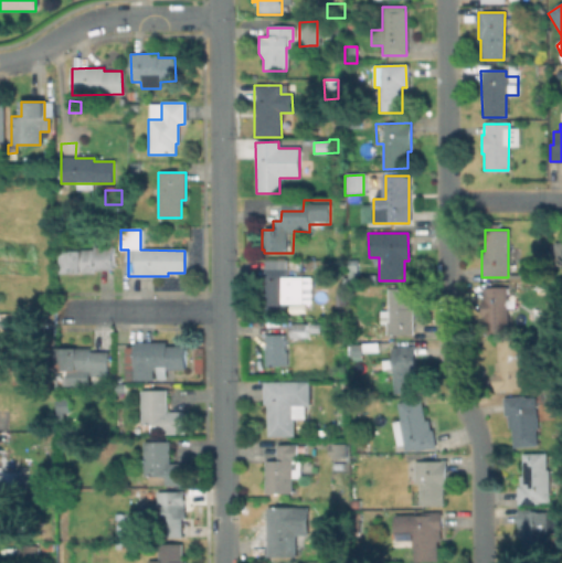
[(561,241),(552,241),(551,268),(561,268),(561,241)]
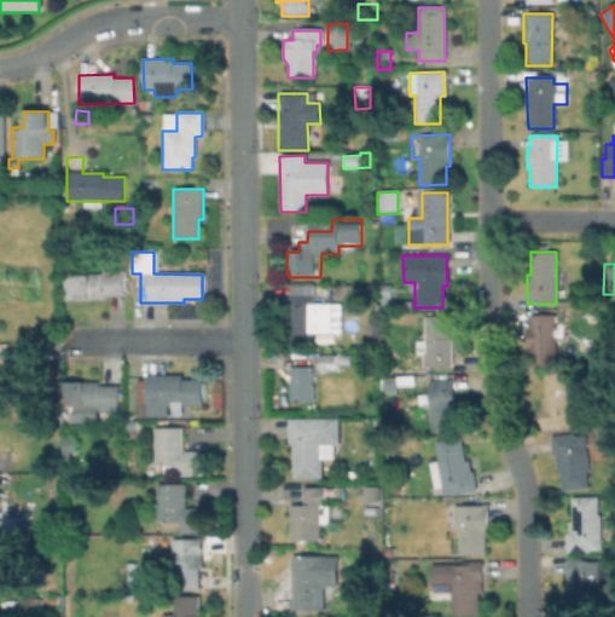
[(122,272),(122,297),(104,297),(104,299),(67,300),(67,276),(100,276),(100,272),(122,272)]
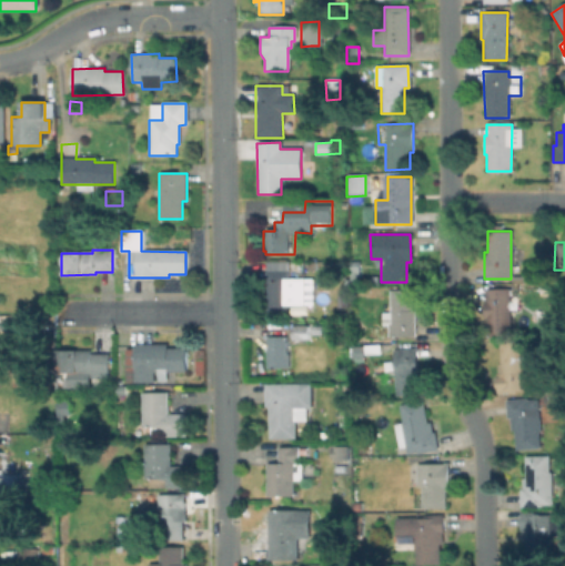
[(359,263),(359,283),(347,283),(347,263),(359,263)]
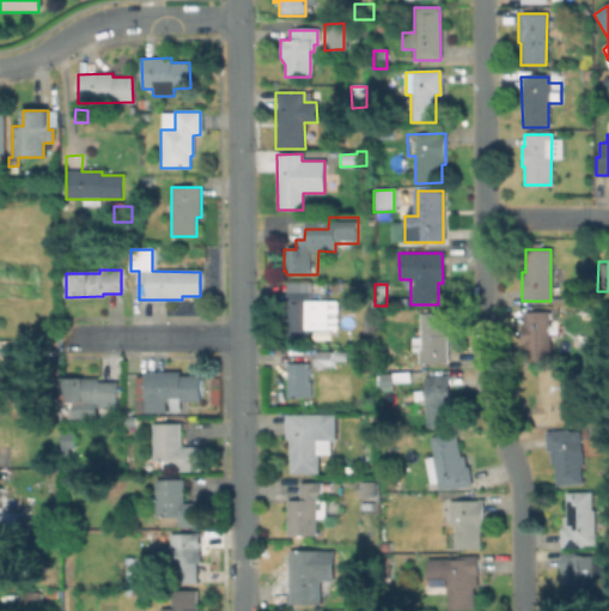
[(327,304),(327,334),(298,334),(298,338),(290,338),(290,331),(288,331),(288,285),(311,285),(311,304),(327,304)]
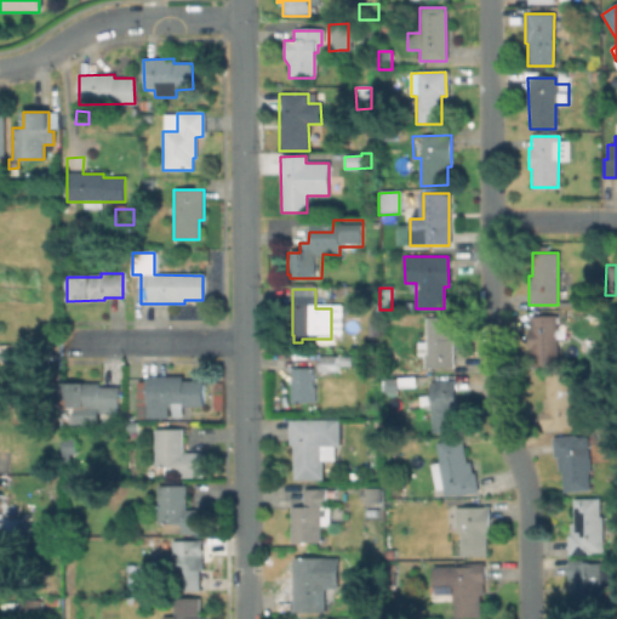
[(450,329),(450,340),(452,340),(453,368),(424,369),(424,356),(416,356),(416,342),(427,342),(426,319),(450,318),(450,329)]
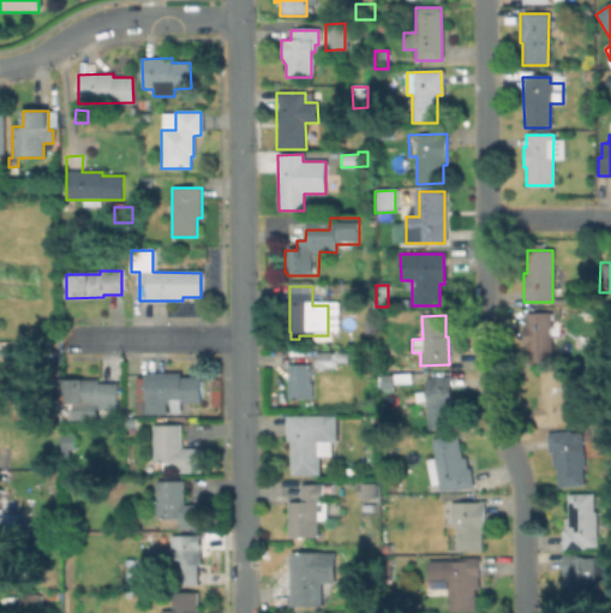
[(553,317),(553,364),(525,364),(525,345),(519,345),(519,329),(525,329),(525,317),(553,317)]
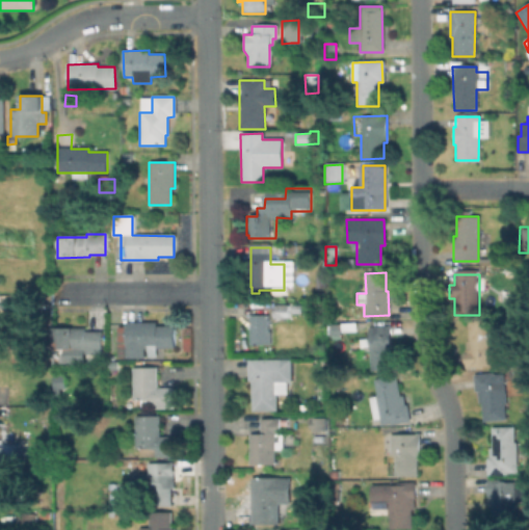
[(325,276),(325,292),(314,292),(314,276),(325,276)]
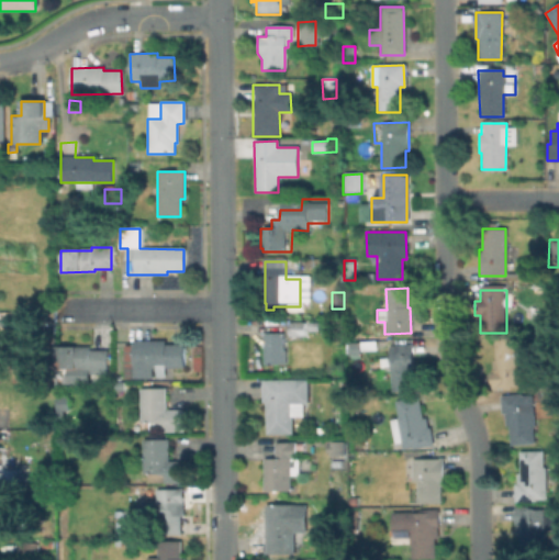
[(303,323),(303,336),(288,336),(288,323),(303,323)]
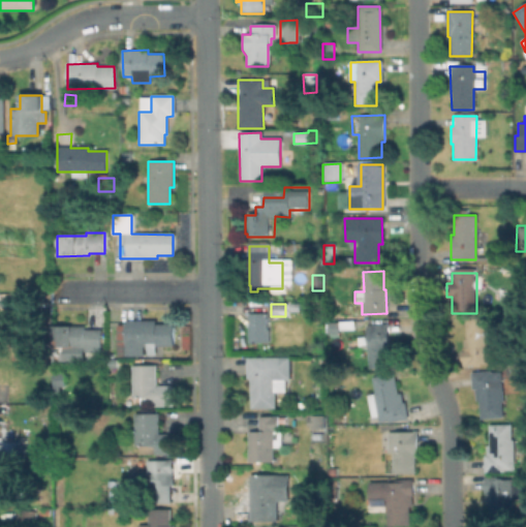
[(267,343),(247,343),(247,314),(267,314),(267,343)]
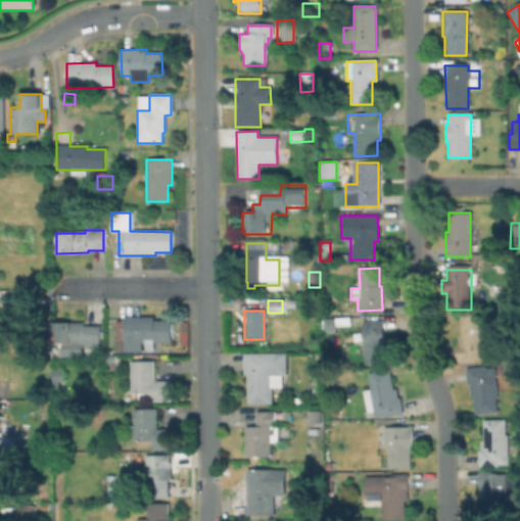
[(481,330),(484,330),(484,357),(485,359),(475,360),(475,362),(458,363),(457,336),(461,335),(461,316),(481,316),(481,330)]
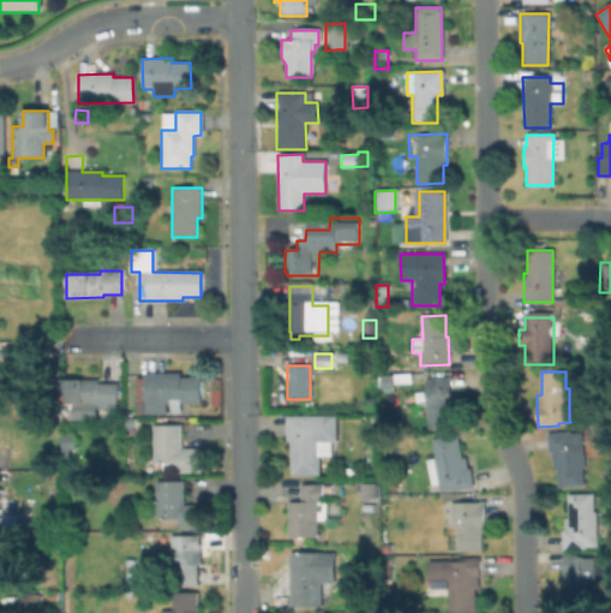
[(202,378),(202,404),(167,404),(167,415),(136,415),(136,379),(144,379),(143,374),(180,373),(180,378),(202,378)]
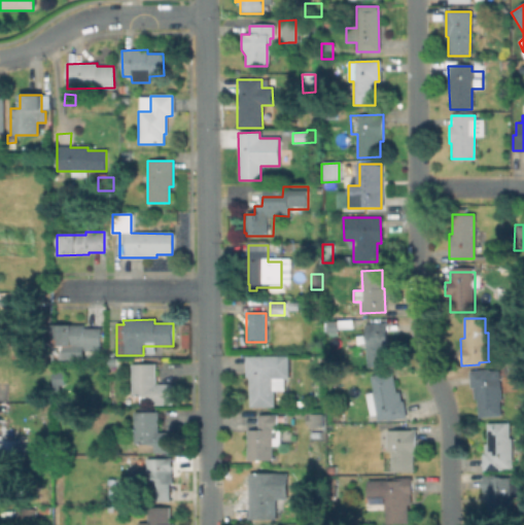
[(352,322),(352,329),(337,329),(337,336),(323,336),(323,322),(352,322)]
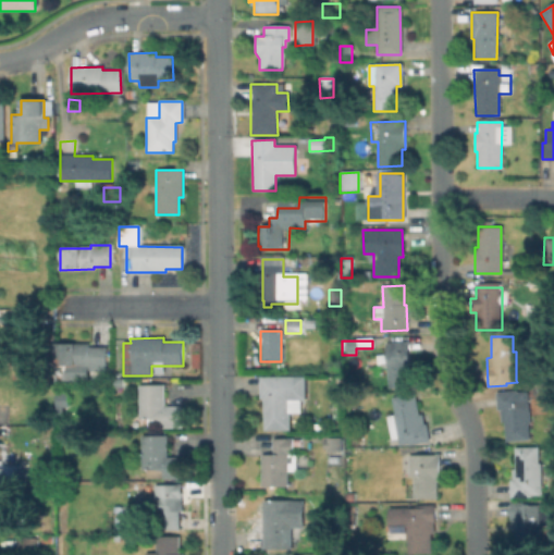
[(407,366),(408,385),(389,387),(386,368),(376,369),(374,356),(384,355),(383,345),(406,342),(408,366),(407,366)]
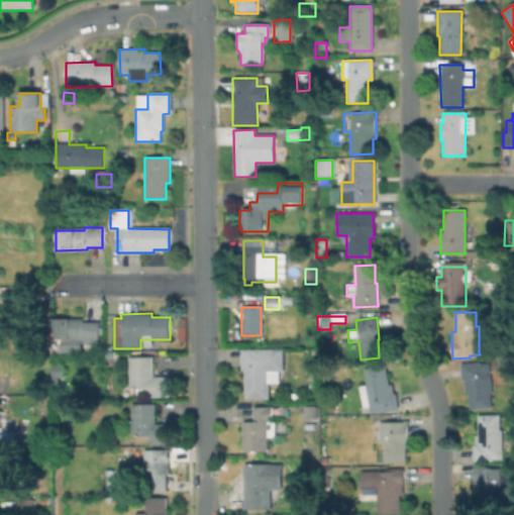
[(99,323),(98,343),(83,343),(83,354),(64,354),(64,340),(54,340),(55,319),(83,320),(83,323),(99,323)]
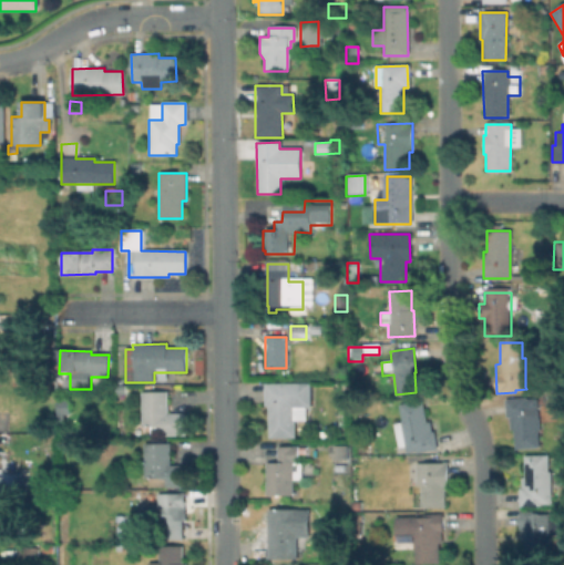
[(308,384),(309,408),(293,408),(293,438),(268,439),(267,406),(264,406),(264,384),(308,384)]
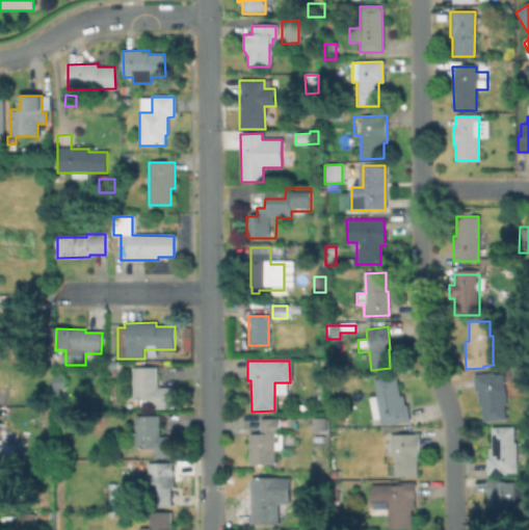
[(157,389),(173,388),(174,408),(153,409),(152,401),(133,402),(132,368),(156,368),(157,389)]
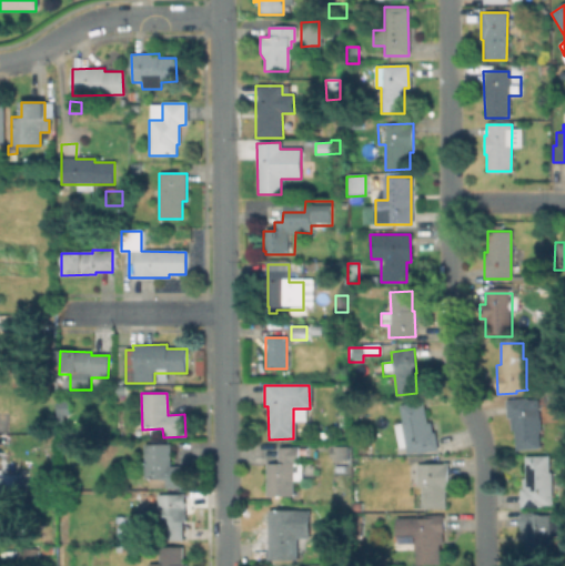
[(526,398),(526,401),(537,400),(541,433),(537,433),(538,448),(515,451),(514,430),(512,430),(511,417),(506,417),(505,401),(526,398)]
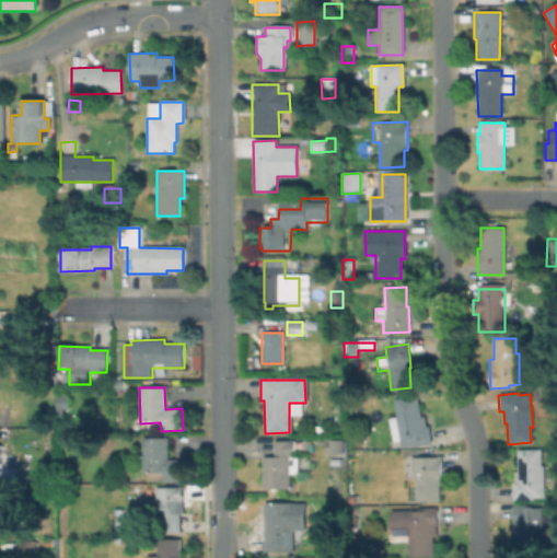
[(62,410),(62,417),(56,417),(56,395),(68,395),(68,410),(62,410)]
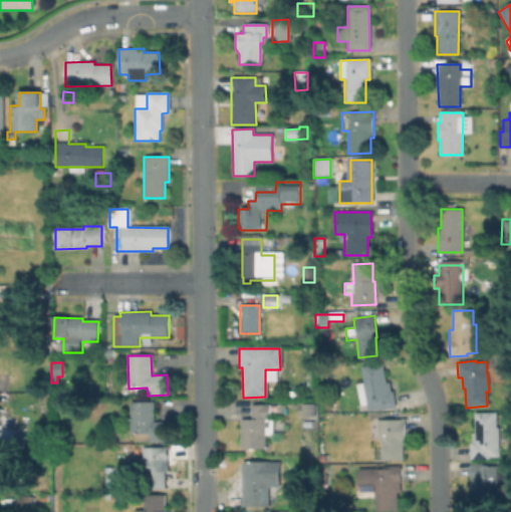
[(380,362),(386,382),(388,382),(390,392),(392,391),(395,407),(367,412),(366,405),(358,406),(354,385),(362,382),(359,367),(380,362)]
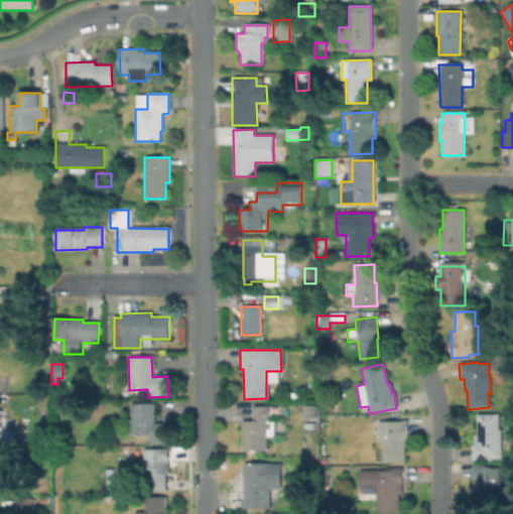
[(7,386),(5,374),(21,371),(22,383),(7,386)]
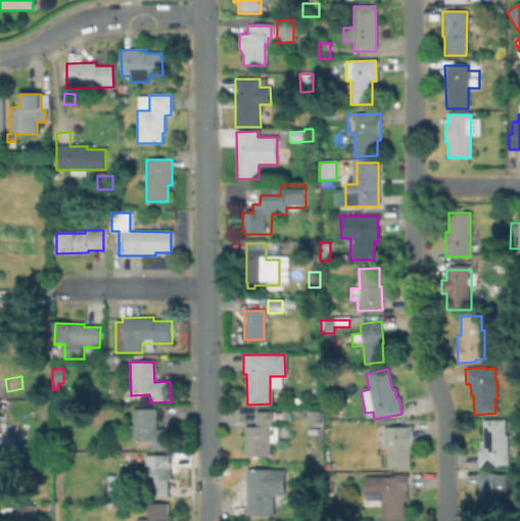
[(156,411),(156,431),(172,431),(172,450),(151,448),(151,442),(135,442),(135,411),(156,411)]
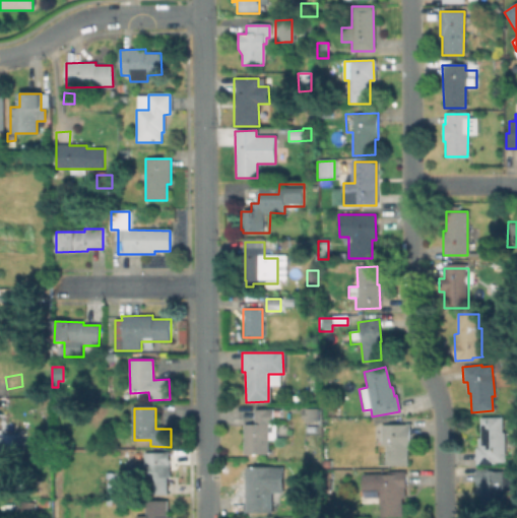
[(270,417),(271,425),(274,425),(274,440),(266,440),(266,454),(243,454),(243,425),(254,425),(254,409),(270,409),(270,417)]
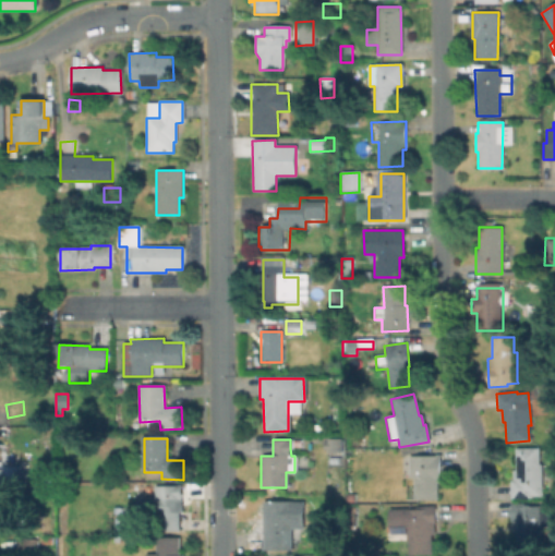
[(340,443),(340,456),(323,456),(323,443),(340,443)]
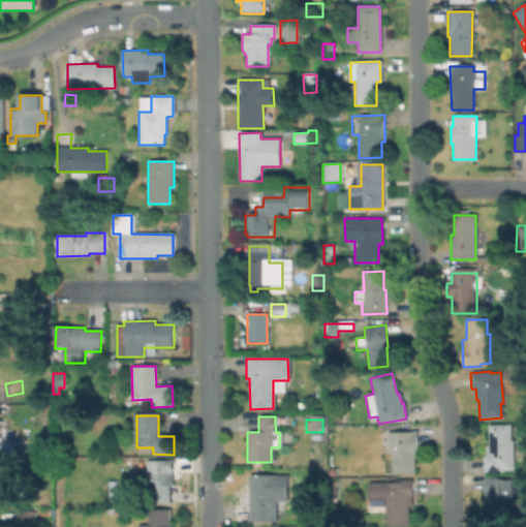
[(509,435),(509,440),(513,439),(513,470),(484,472),(483,456),(486,456),(485,446),(488,445),(488,426),(509,425),(509,435)]
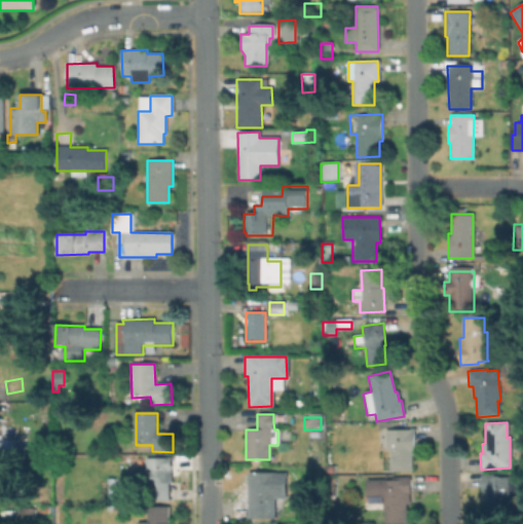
[(411,462),(411,471),(388,472),(388,449),(384,449),(383,431),(413,429),(413,455),(411,455),(411,462)]
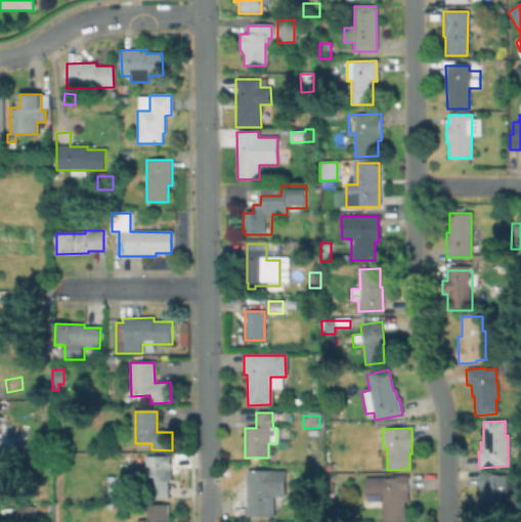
[(167,488),(167,499),(145,499),(145,457),(170,457),(170,481),(167,481),(167,488)]
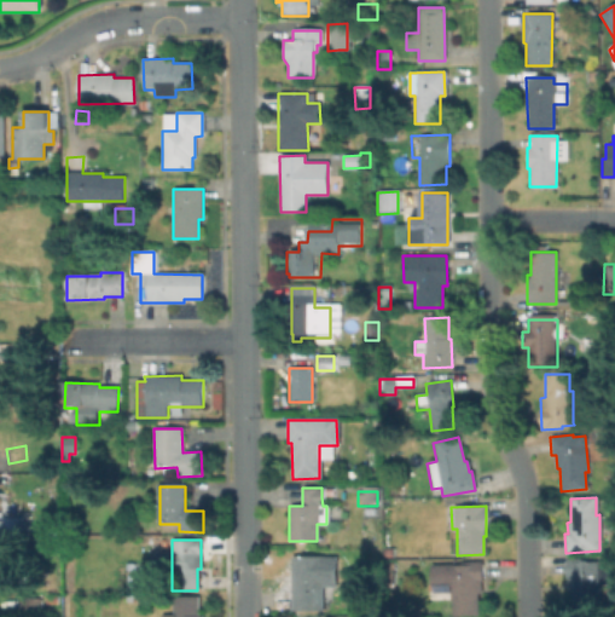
[(332,558),(331,587),(323,587),(323,609),(290,609),(290,558),(332,558)]
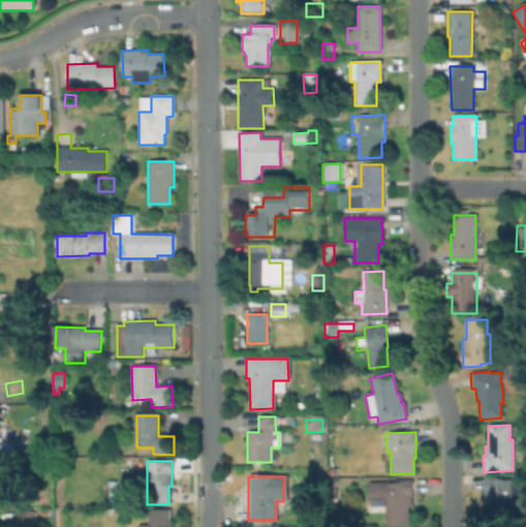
[(410,487),(411,506),(408,506),(409,525),(387,526),(387,512),(382,513),(382,501),(368,502),(367,482),(410,479),(410,487)]
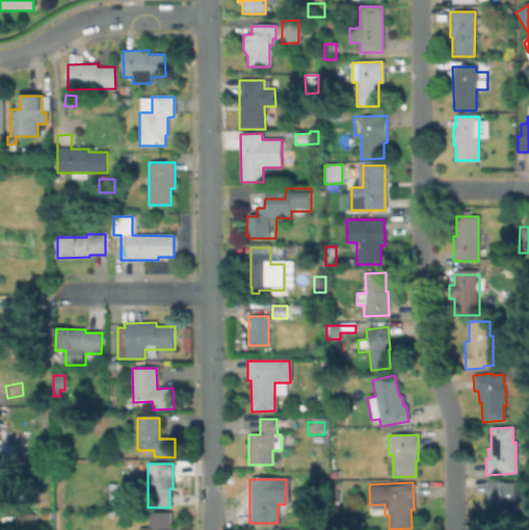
[(525,482),(525,502),(516,502),(516,517),(487,517),(487,482),(525,482)]
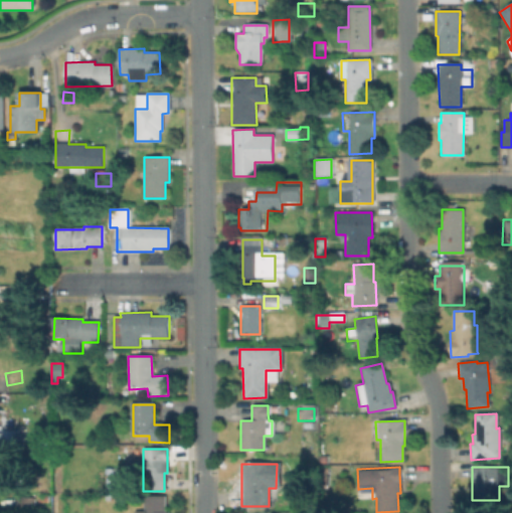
[(14,490),(0,489),(0,470),(16,471),(14,490)]
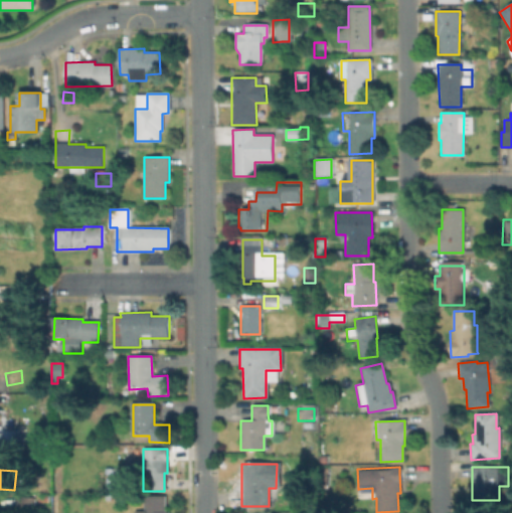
[(17,496),(32,497),(31,503),(41,504),(41,510),(16,507),(17,496)]
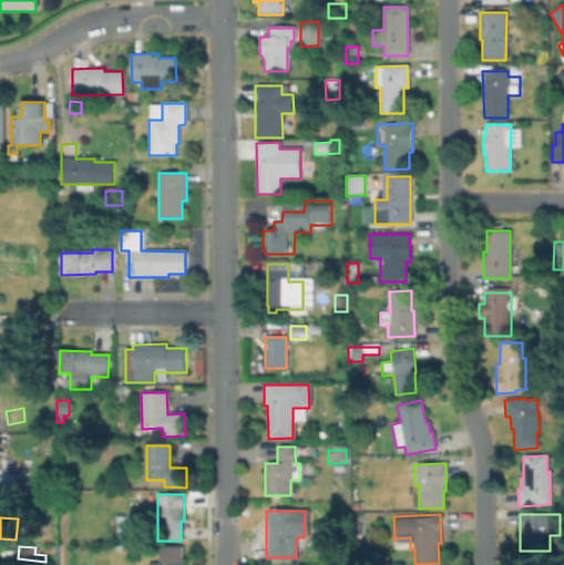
[(182,546),(182,563),(186,563),(186,564),(159,564),(159,546),(182,546)]
